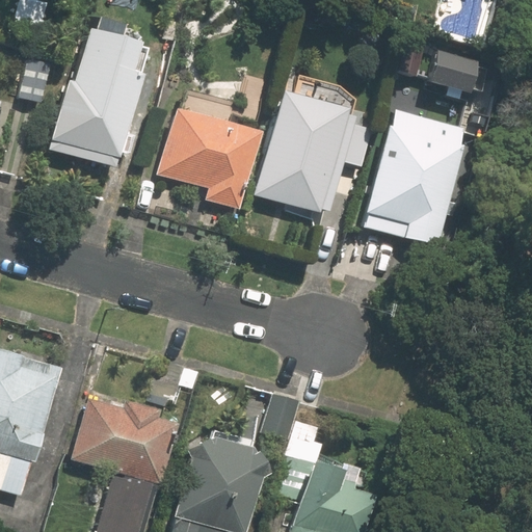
[(124,154),(147,63),(133,60),(139,35),(84,22),(52,148),(115,164),(118,152),(124,154)]
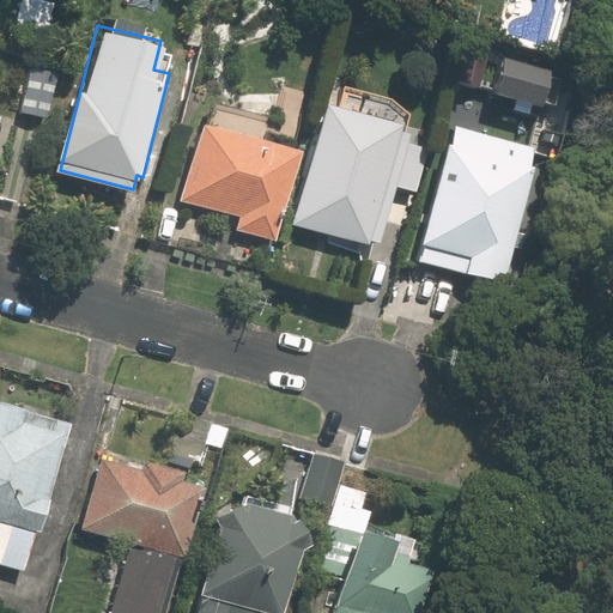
[(243,217),(240,228),(278,240),(307,149),(207,119),(183,199),(243,217)]
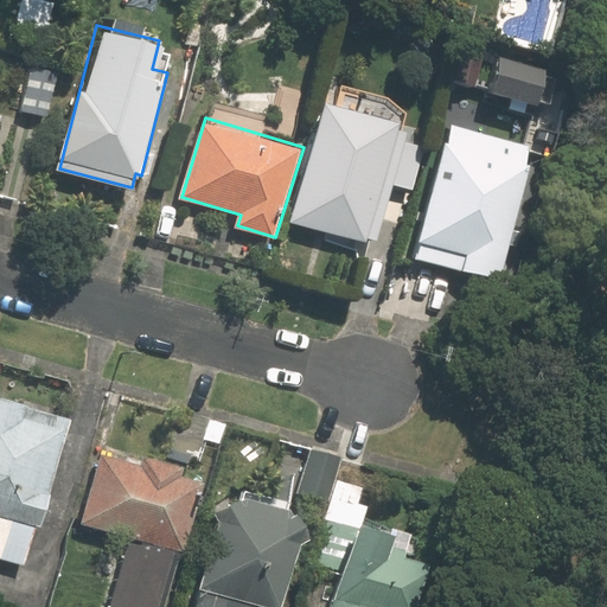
[(441,121),(407,254),(494,276),(529,144),(441,121)]
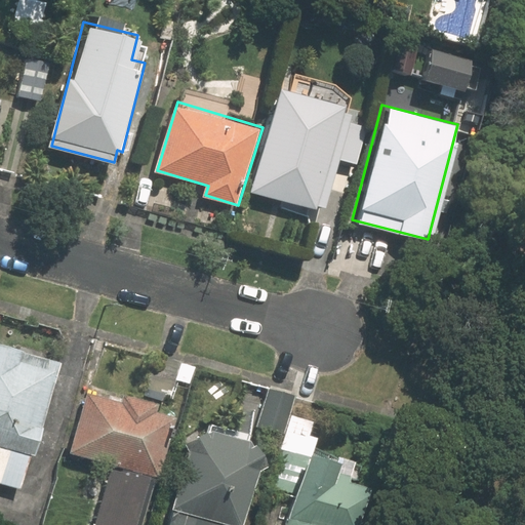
[(274,110),(255,194),(321,208),(340,124),(274,110)]
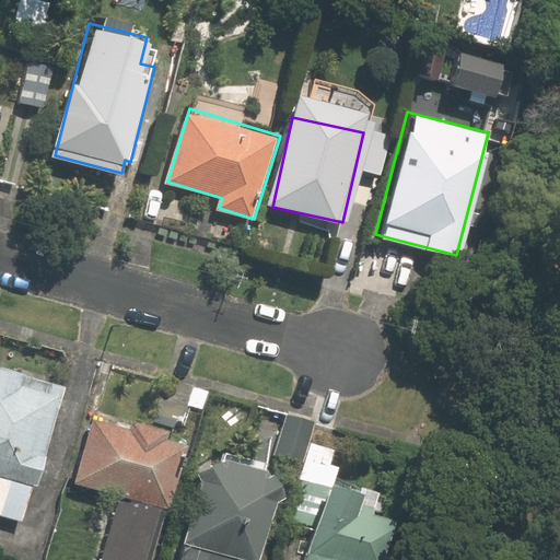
[(69,385),(0,364),(0,514),(24,522),(35,483),(39,485),(69,385)]
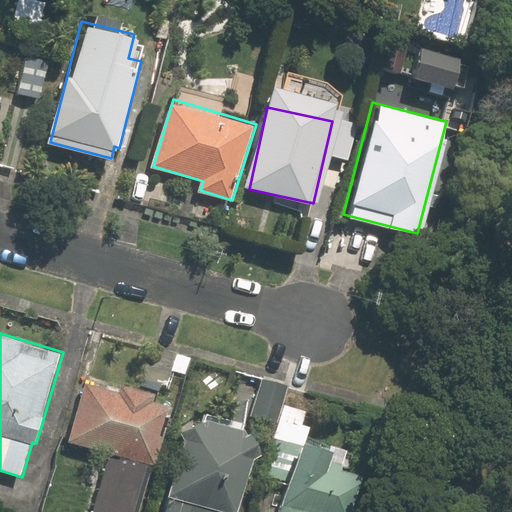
[(157,392),(124,382),(122,391),(86,381),(69,440),(109,451),(91,511),(135,511),(150,463),(158,465),(175,405),(154,399),(157,392)]
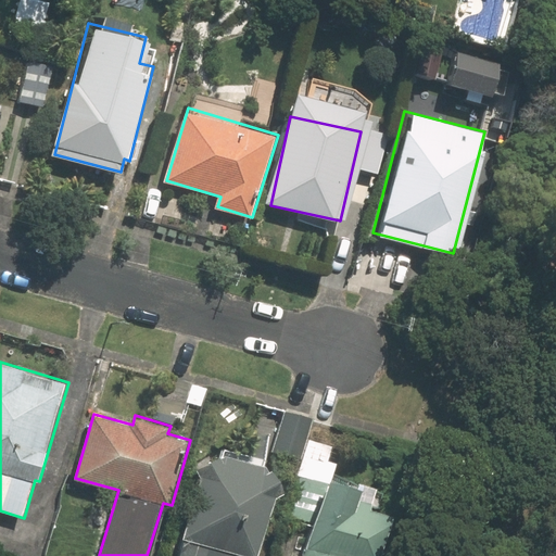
[(275,457),(295,464),(306,422),(287,417),(275,457)]
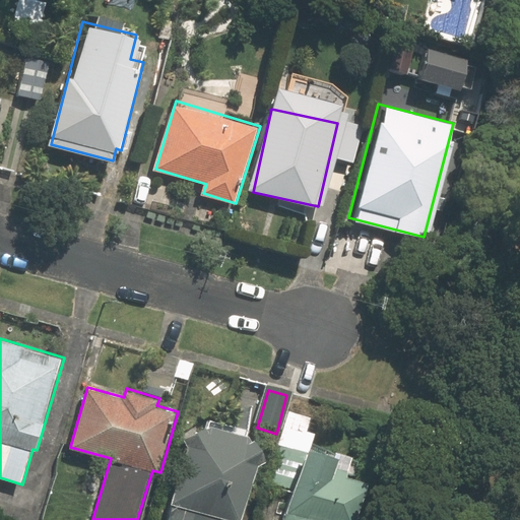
[(169,519),(243,519),(259,464),(269,458),(258,437),(208,424),(186,439),(190,444),(169,519)]
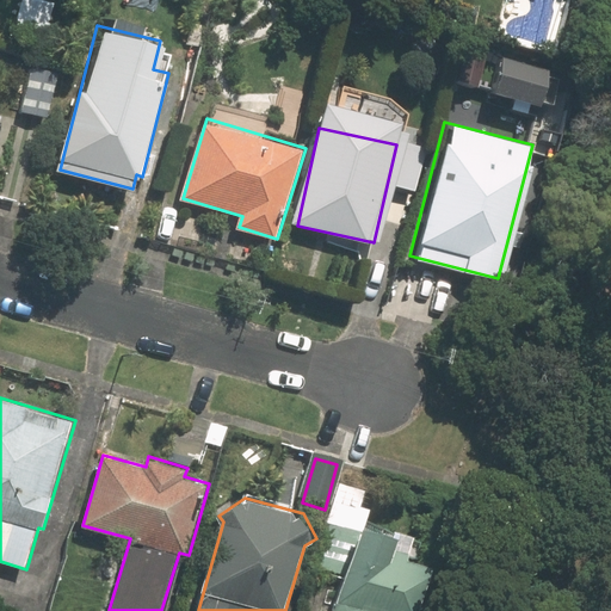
[(323,524),(313,566),(337,573),(326,610),(402,610),(414,571),(389,563),(396,537),(377,531),(376,538),(323,524)]
